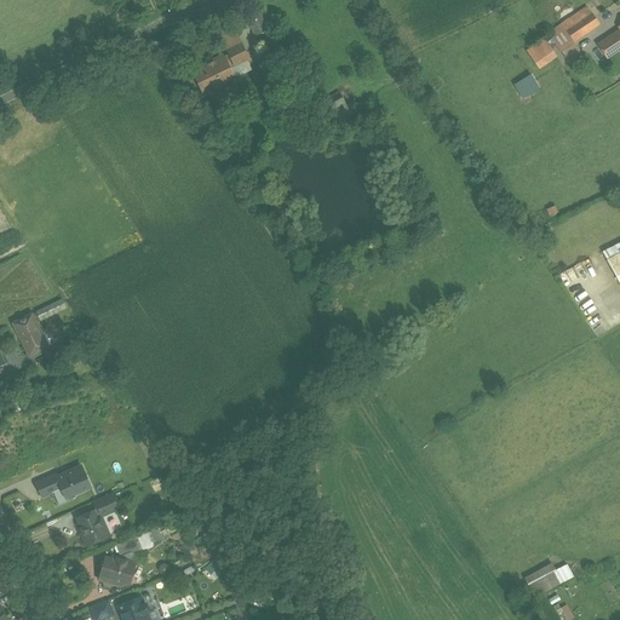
[(263,7),(247,15),(258,38),(274,30),(263,7)]
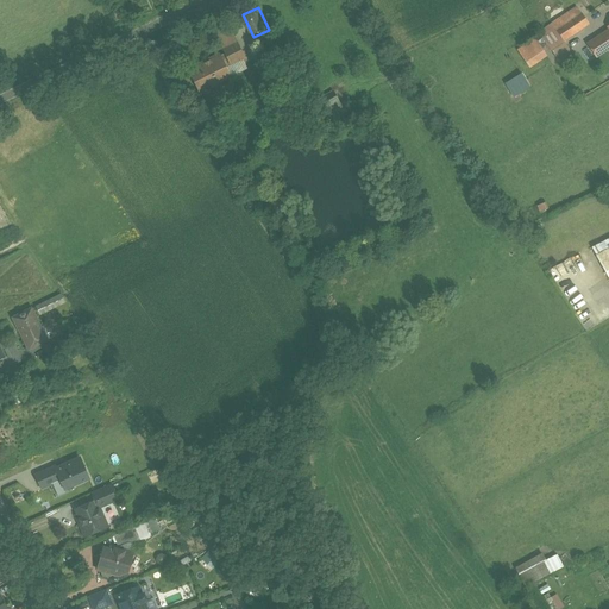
[(577,7),(552,24),(564,42),(590,24),(582,12),(581,12),(577,7)]
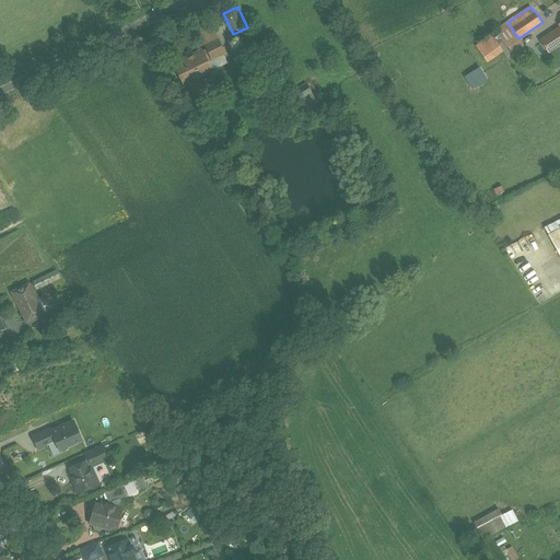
[(508,22),(496,30),(506,46),(518,38),(508,22)]
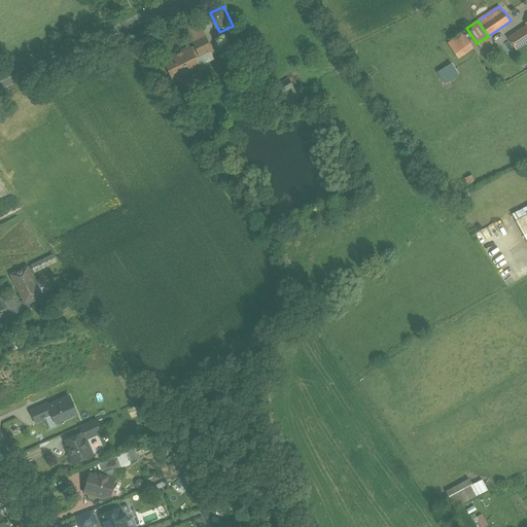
[(526,26),(510,38),(516,48),(526,40),(526,26)]
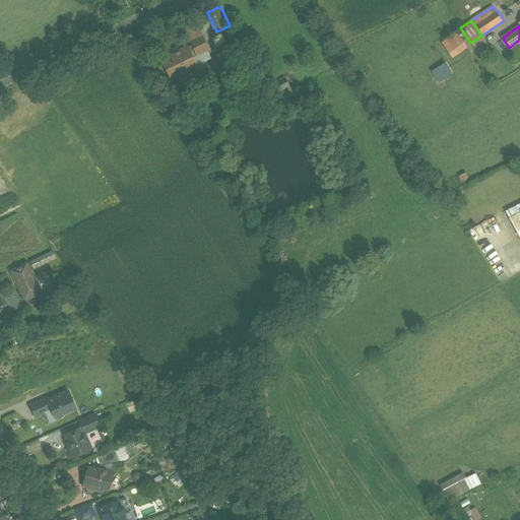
[(466,48),(456,33),(442,42),(452,57),(466,48)]
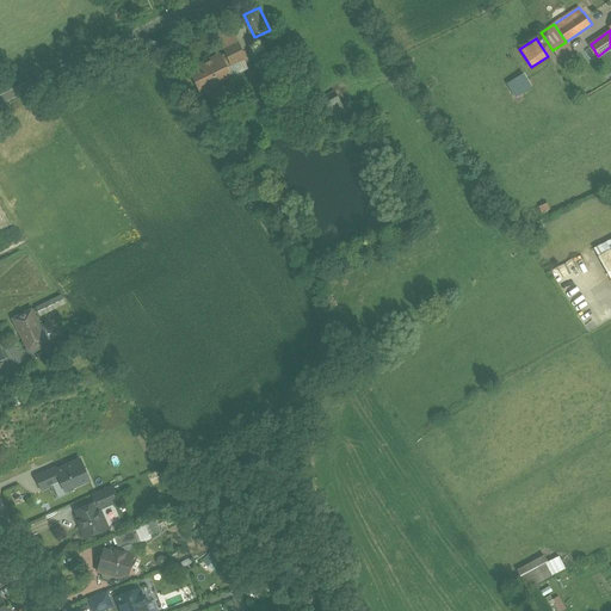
[(235,43),(223,50),(226,55),(232,66),(244,60),(235,43)]
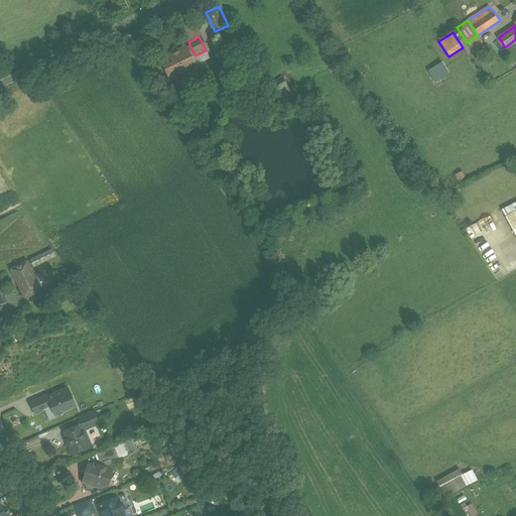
[(184,47),(160,59),(169,79),(195,67),(189,58),(196,55),(190,46),(185,48),(184,47)]
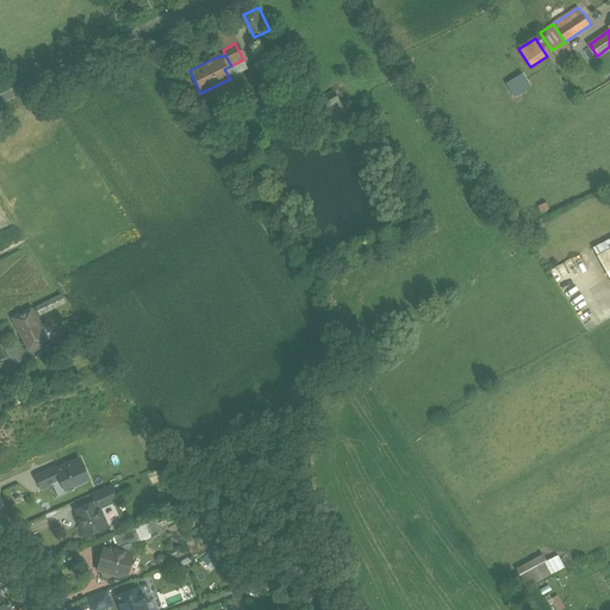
[(530,88),(517,66),(500,76),(514,98),(530,88)]
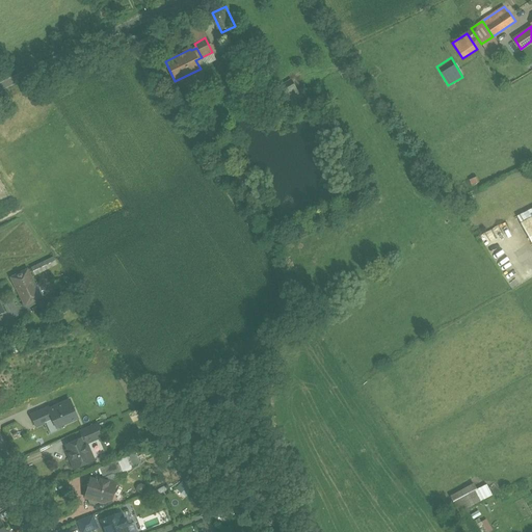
[(292,80),(281,86),(288,100),(299,94),(292,80)]
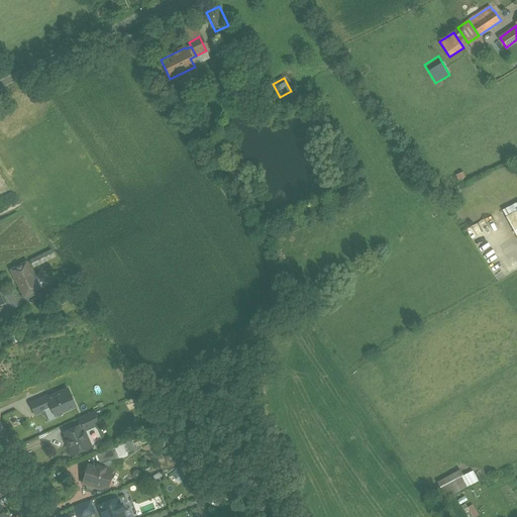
[(516,209),(505,217),(512,231),(516,239),(516,209)]
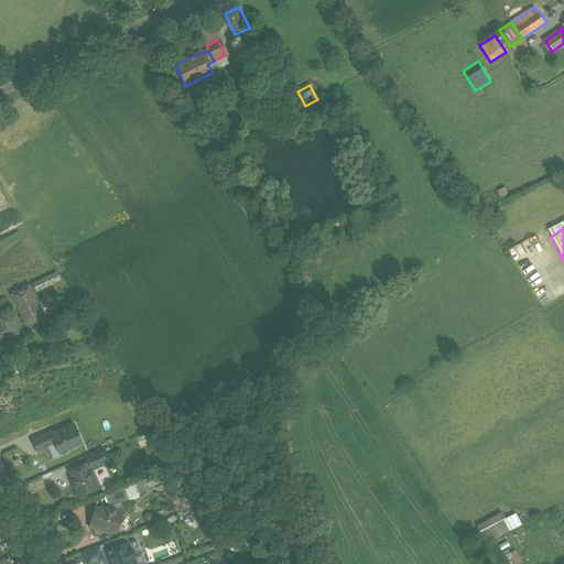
[(57,272),(34,284),(38,291),(61,279),(57,272)]
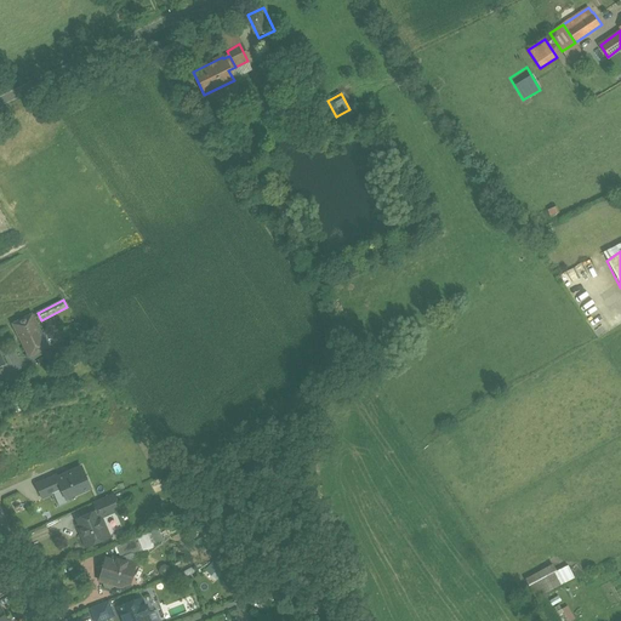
[(33,315),(15,324),(21,337),(23,336),(27,345),(26,346),(30,355),(49,347),(33,315)]
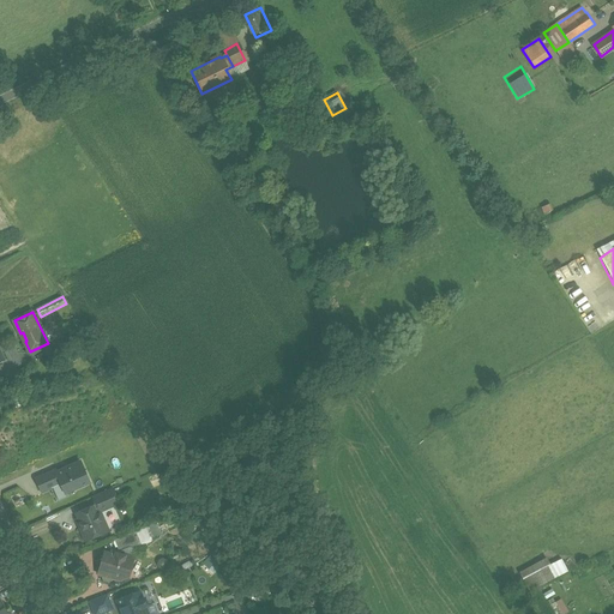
[(64,341),(46,350),(49,357),(67,348),(64,341)]
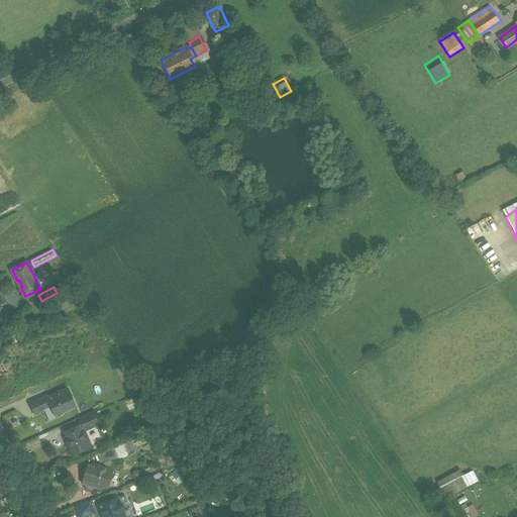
[(68,390),(48,398),(52,405),(56,414),(75,405),(68,390)]
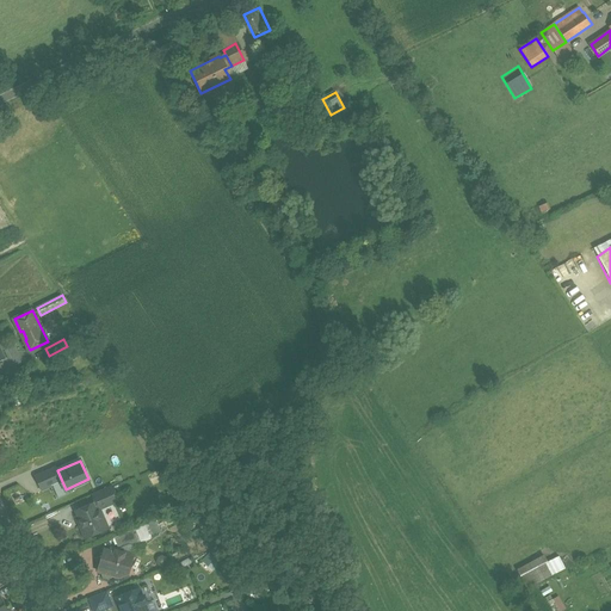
[(42,488),(61,479),(57,470),(56,467),(37,476),(42,488)]
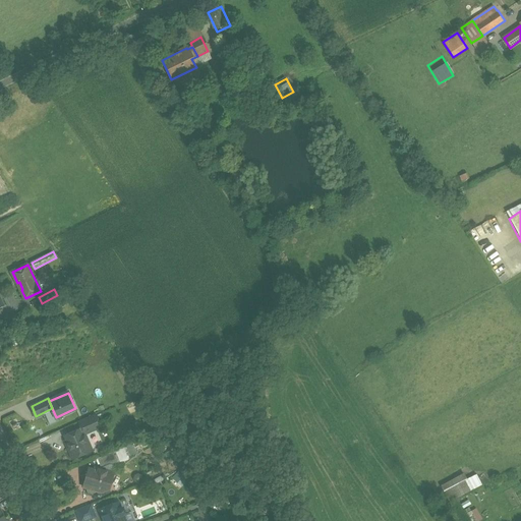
[(102,427),(97,415),(79,422),(82,428),(85,435),(102,427)]
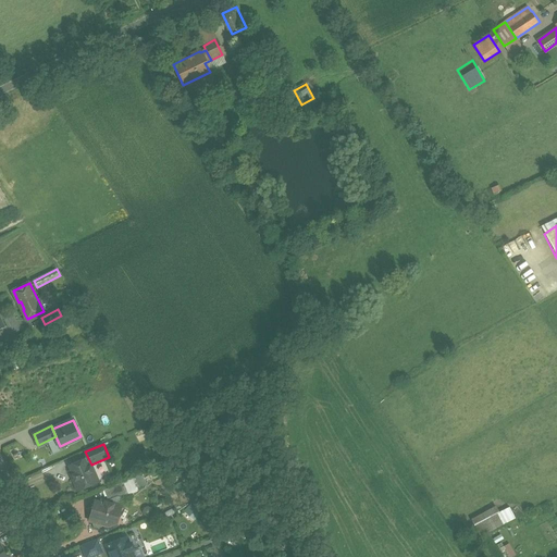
[(88,458),(71,466),(76,479),(74,480),(78,490),(90,485),(93,485),(98,483),(99,480),(97,473),(95,473),(91,465),(88,458)]
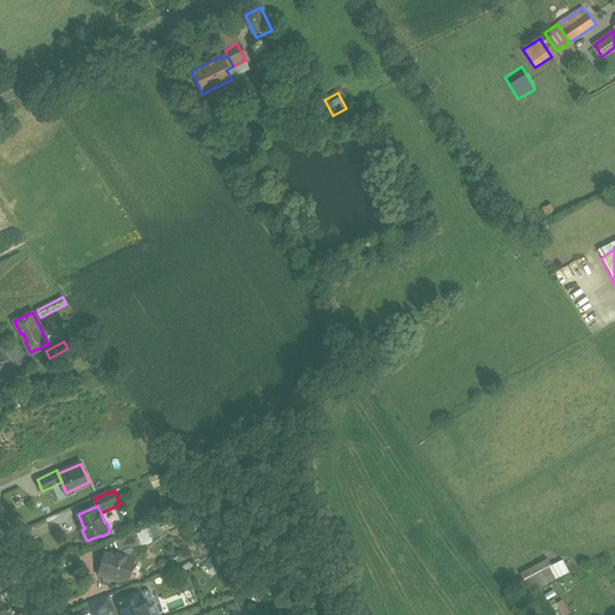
[(136,532),(115,541),(120,551),(133,547),(135,549),(142,545),(136,532)]
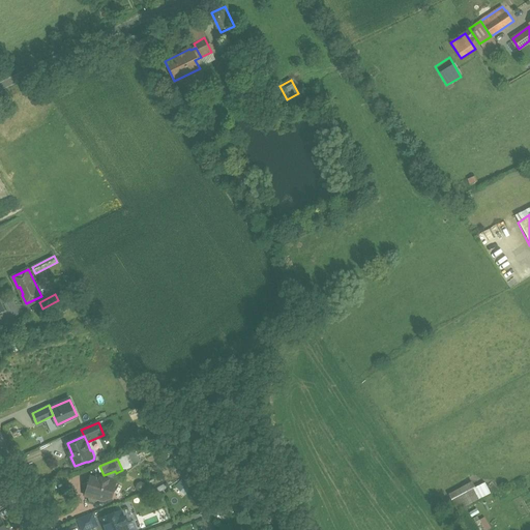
[(104,475),(96,478),(91,477),(90,481),(88,480),(85,481),(84,486),(85,488),(88,489),(86,496),(89,497),(89,499),(90,501),(94,503),(97,501),(97,499),(104,501),(112,497),(117,481),(114,480),(116,473),(115,471),(104,475)]
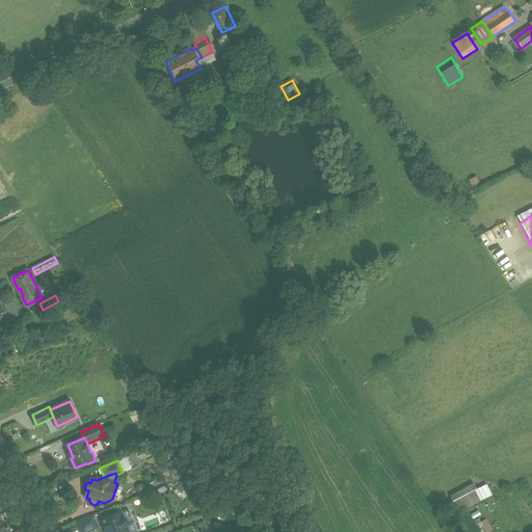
[(474,484),(451,496),(459,511),(481,500),(476,489),(474,484)]
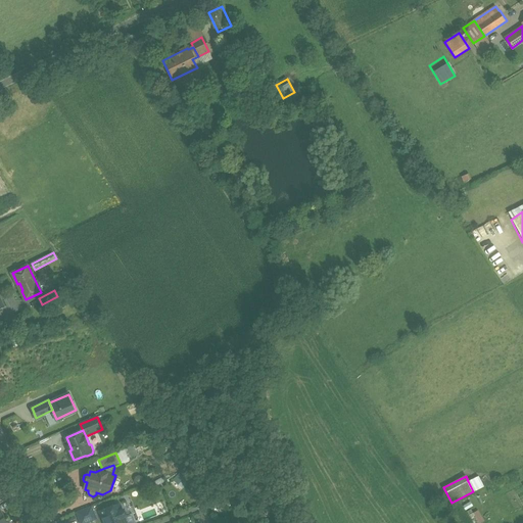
[(479,476),(468,481),(473,491),(484,486),(479,476)]
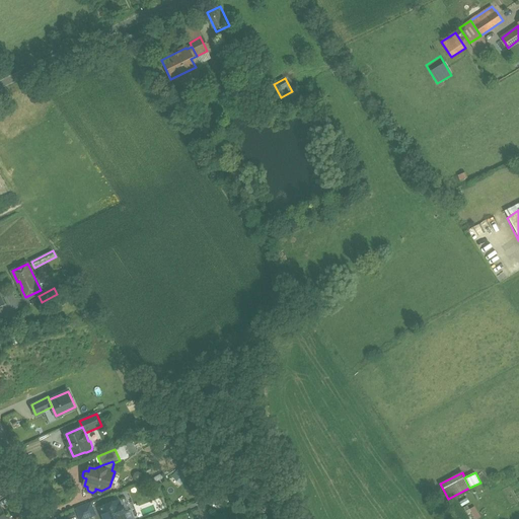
[(118,501),(100,508),(104,518),(125,518),(123,513),(126,512),(123,506),(121,507),(118,501)]
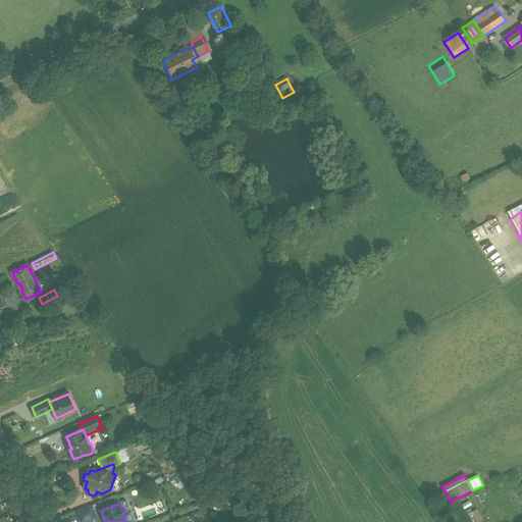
[(92,507),(77,512),(81,521),(85,521),(96,518),(92,507)]
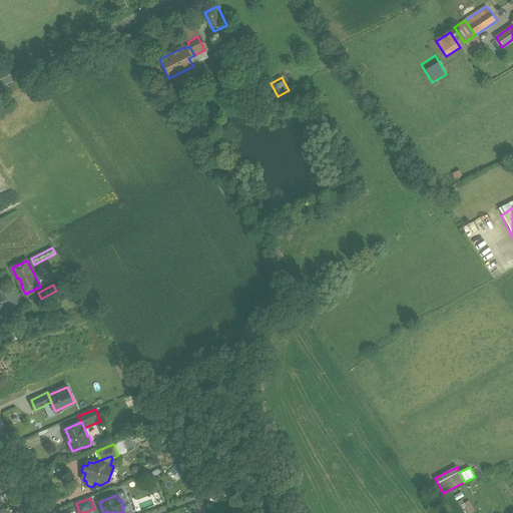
[(469,501),(461,505),(464,512),(471,512),(475,511),(469,501)]
